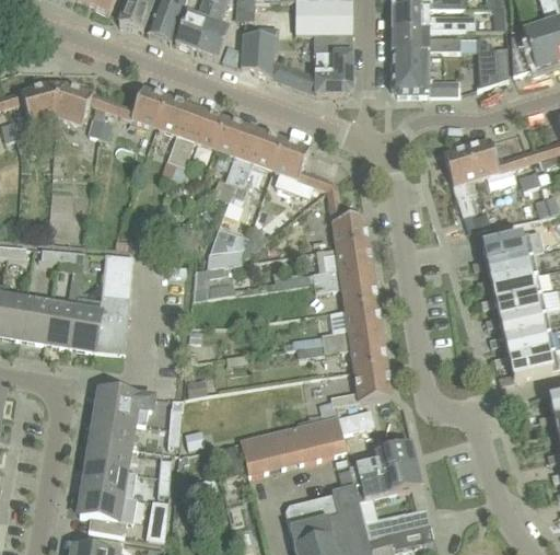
[(79,0),(109,14),(116,0),(79,0)]
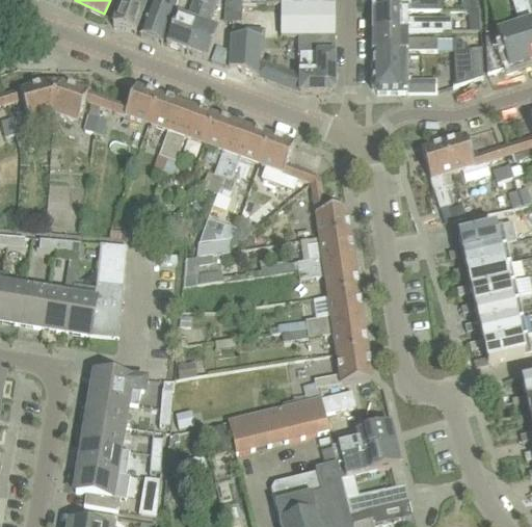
[(121,0),(113,22),(135,30),(145,0),(121,0)]
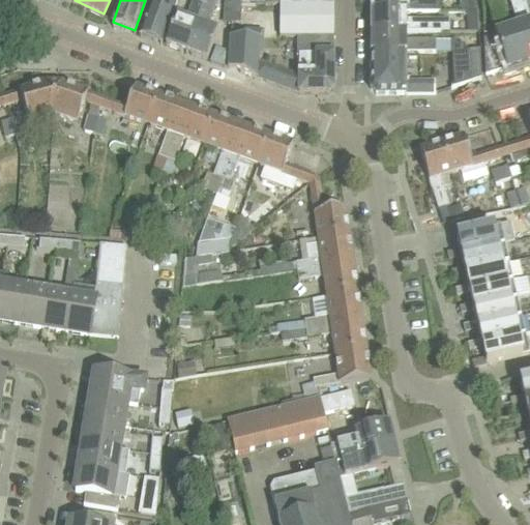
[(164,0),(162,6),(151,2),(140,32),(162,39),(169,21),(176,0),(164,0)]
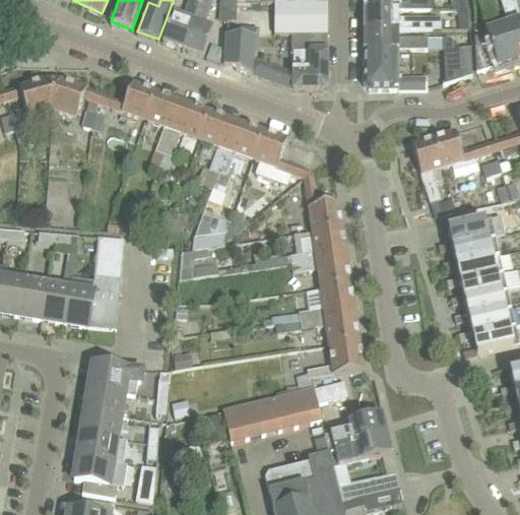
[(163,41),(182,48),(199,0),(188,0),(183,14),(174,10),(163,41)]
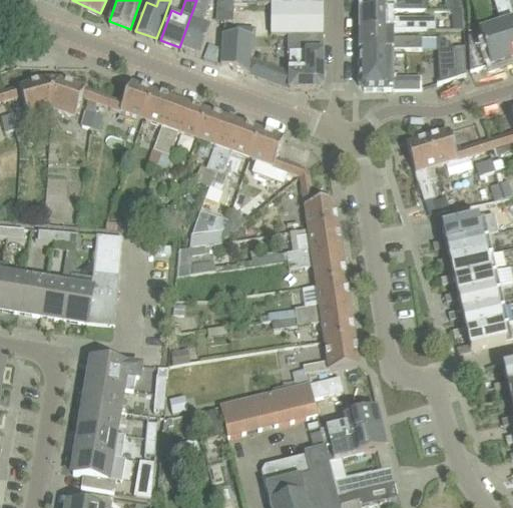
[(196,0),(179,47),(200,54),(210,25),(200,22),(207,0),(196,0)]
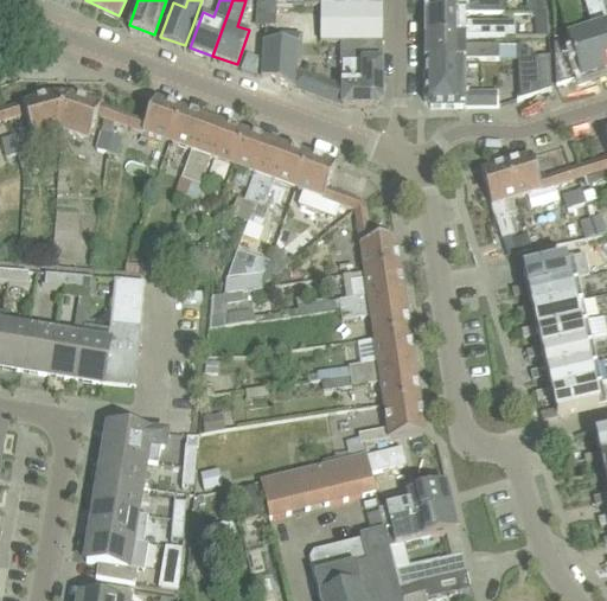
[(261,0),(261,18),(287,19),(287,0),(261,0)]
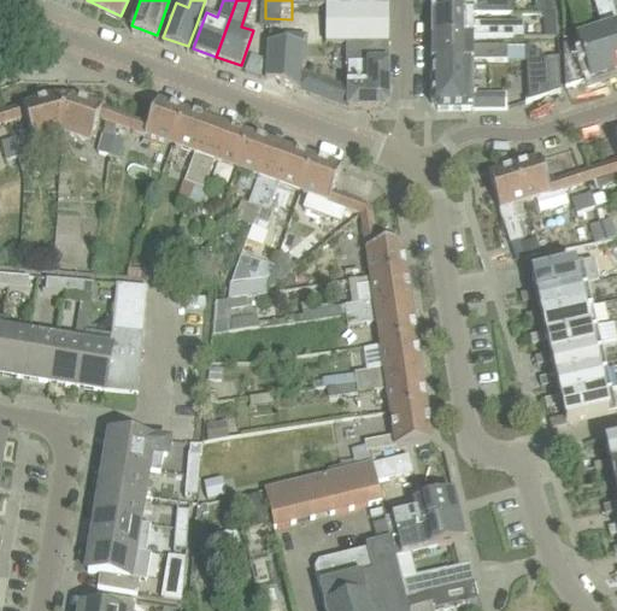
[(388,0),(347,0),(325,0),(325,37),(388,37),(388,0)]
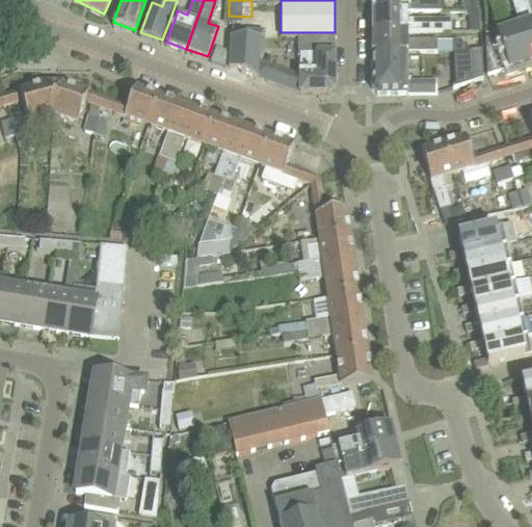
[(436,8),(441,8),(441,0),(372,0),(372,7),(407,8),(436,8)]
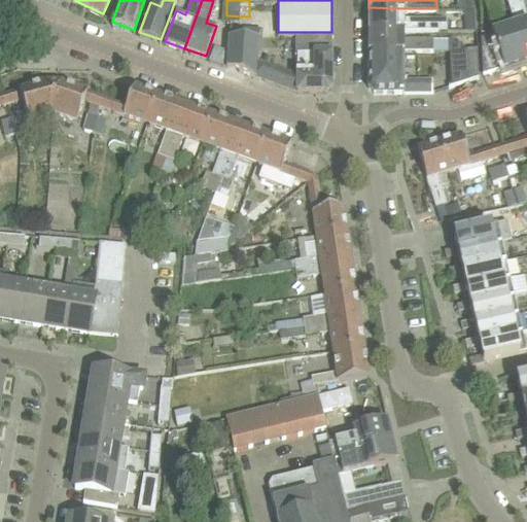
[(455,0),(456,7),(463,7),(463,8),(475,8),(475,7),(473,7),(472,0),(455,0)]
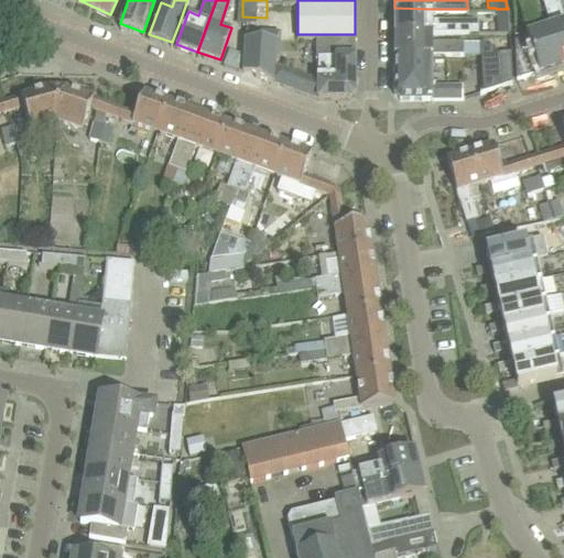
[(543,0),(551,23),(525,32),(527,33),(513,36),(517,76),(538,69),(539,72),(563,63),(563,18),(557,0),(543,0)]
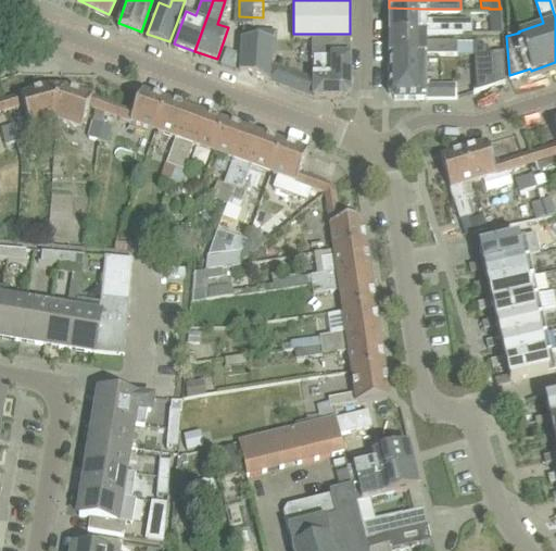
[(470,30),(470,17),(426,17),(426,9),(389,8),(389,29),(426,29),(470,30)]
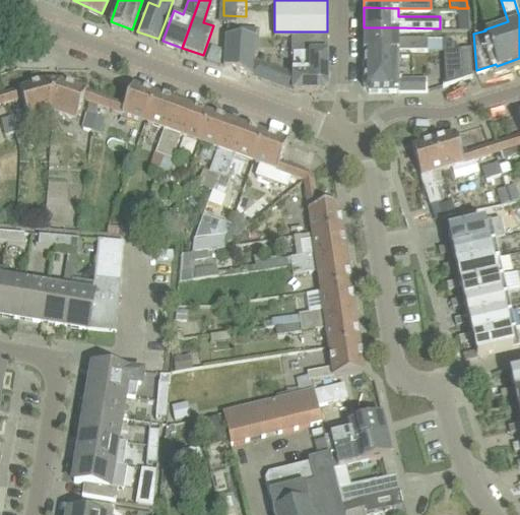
[(458,27),(469,27),(468,8),(457,8),(458,27)]
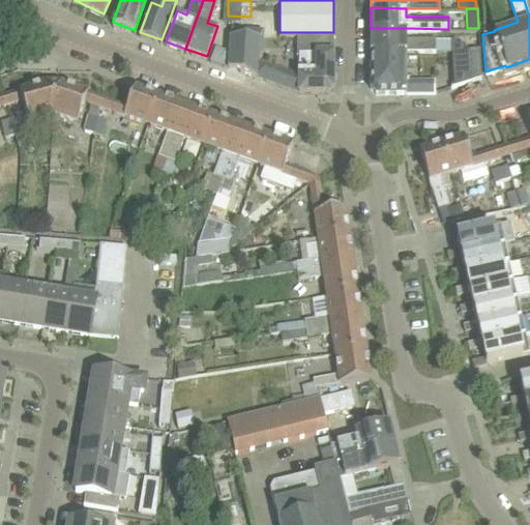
[(435,37),(406,36),(406,28),(371,28),(371,48),(405,49),(435,49),(435,37)]
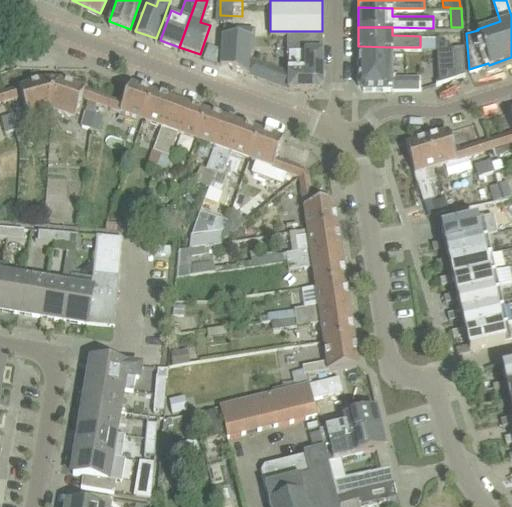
[(222,42),(220,62),(249,72),(250,56),(251,41),(235,40),(236,33),(223,32),(222,42)]
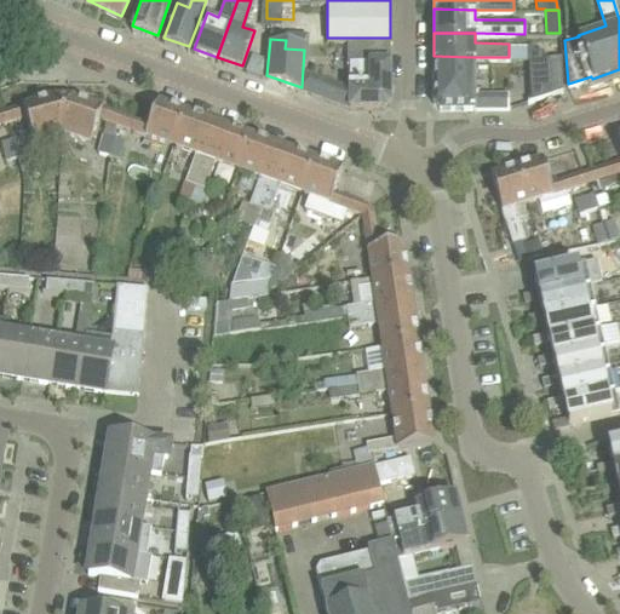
[(535,45),(528,45),(532,98),(551,91),(549,74),(549,55),(544,55),(544,49),(535,49),(535,45)]
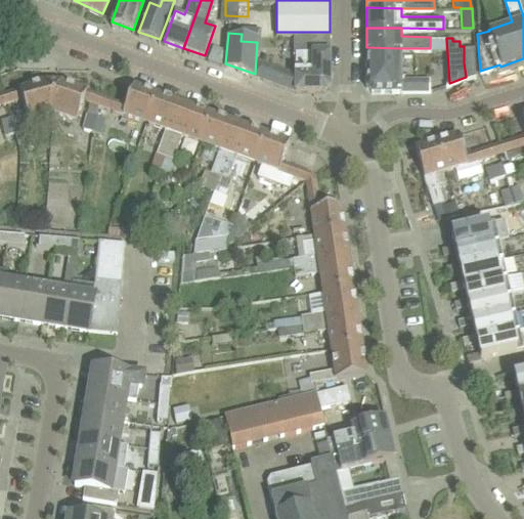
[(464,62),(466,77),(476,74),(475,46),(464,46),(464,62)]
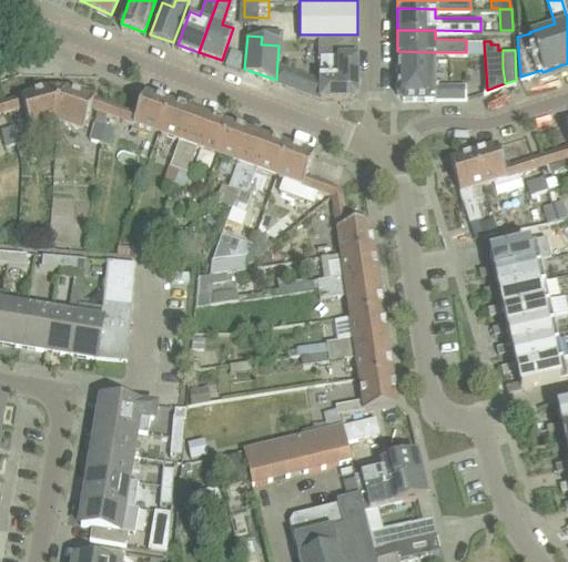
[(434,82),(434,73),(434,52),(397,51),(397,91),(403,96),(465,95),(465,82),(434,82)]
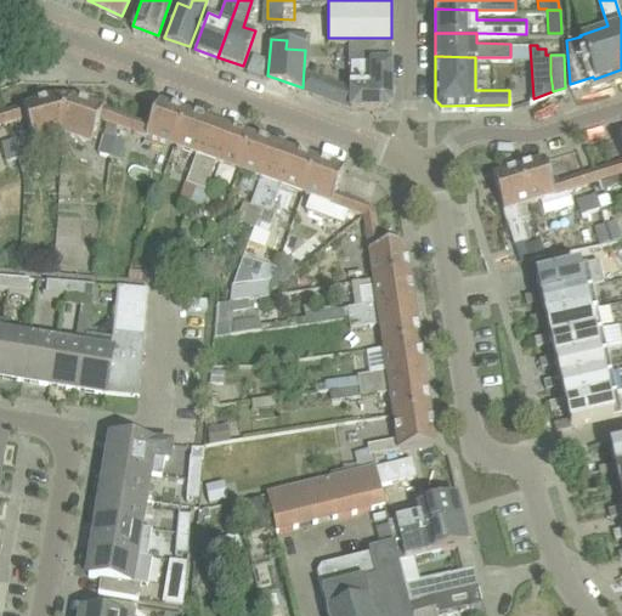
[(349,85),(304,68),(303,88),(350,106),(385,106),(391,100),(391,58),(367,58),(350,58),(349,85)]
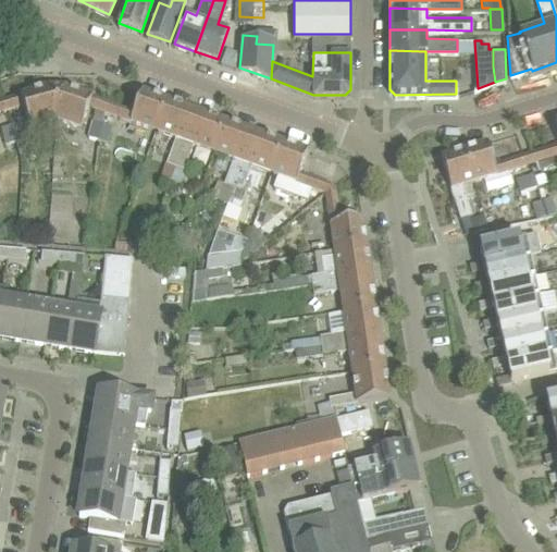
[(48,83),(0,97),(0,108),(23,101),(31,123),(52,117),(56,117),(57,83),(48,83)]
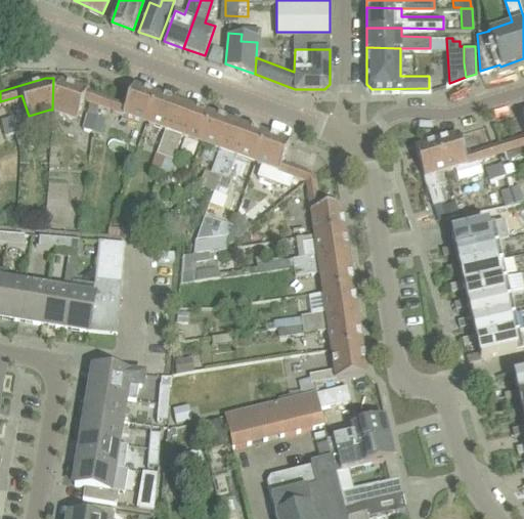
[(114,97),(61,79),(53,78),(52,110),(56,109),(76,116),(83,96),(89,98),(82,125),(101,130),(104,116),(94,113),(97,101),(111,106),(114,97)]
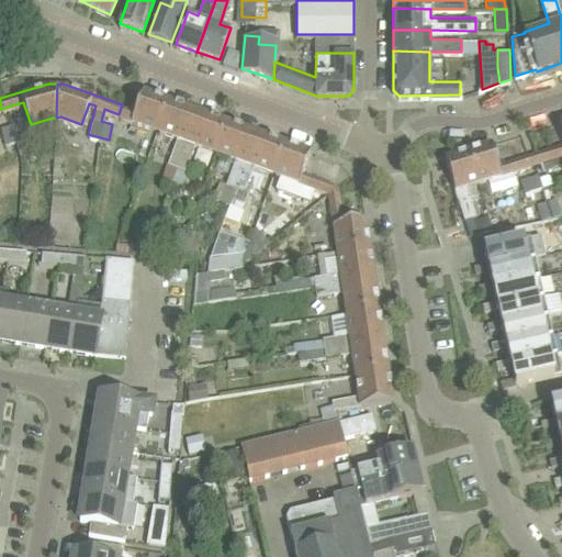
[(135,110),(122,104),(119,114),(157,127),(169,97),(143,88),(135,110)]
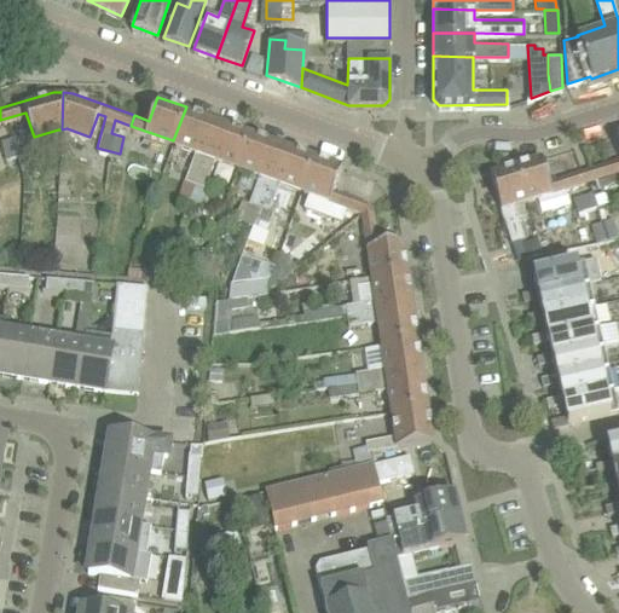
[(196,149),(180,192),(190,196),(218,119),(186,107),(173,140),(196,149)]
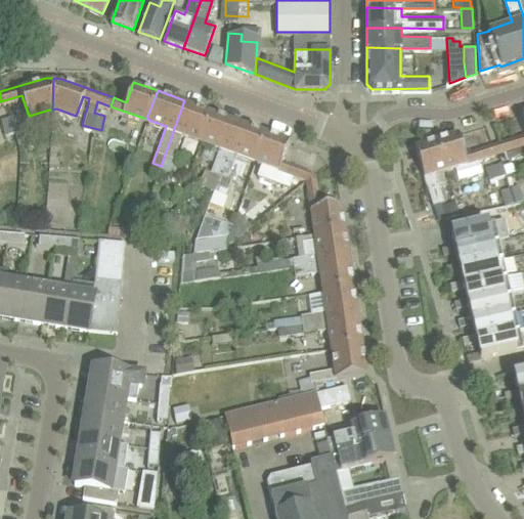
[(161,166),(169,169),(182,132),(202,139),(212,111),(184,100),(161,166)]
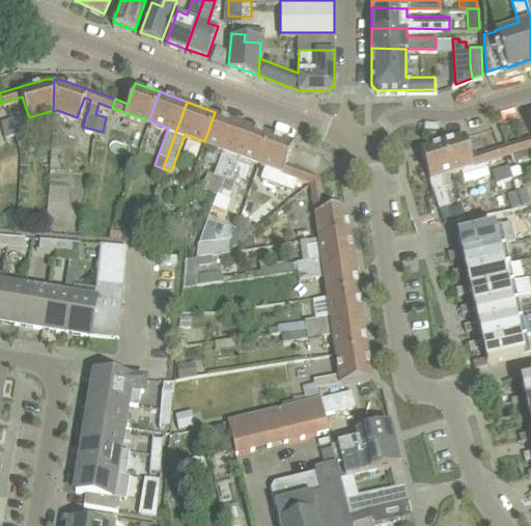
[(514,160),(530,154),(530,111),(528,113),(530,120),(530,135),(503,144),(506,153),(511,150),(514,160)]
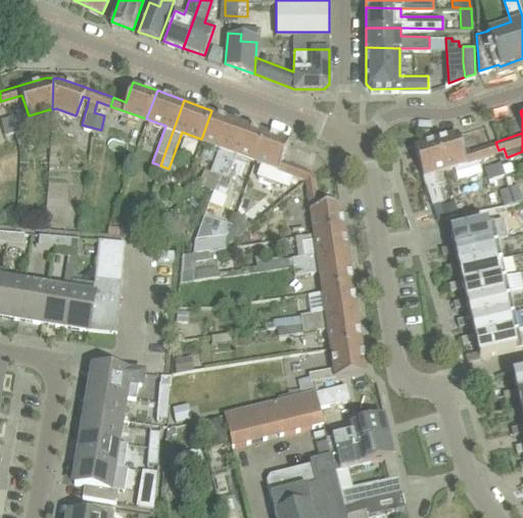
[(220,145),(210,170),(219,173),(238,121),(211,110),(201,139),(220,145)]
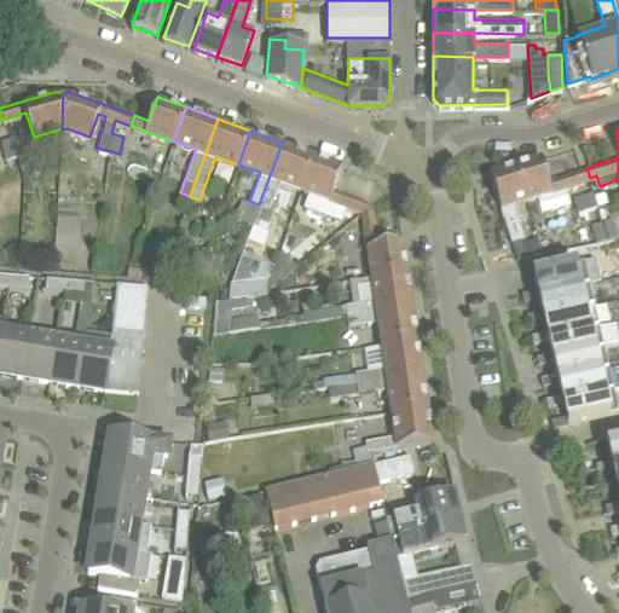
[(5,155),(28,149),(23,132),(0,138),(5,155)]
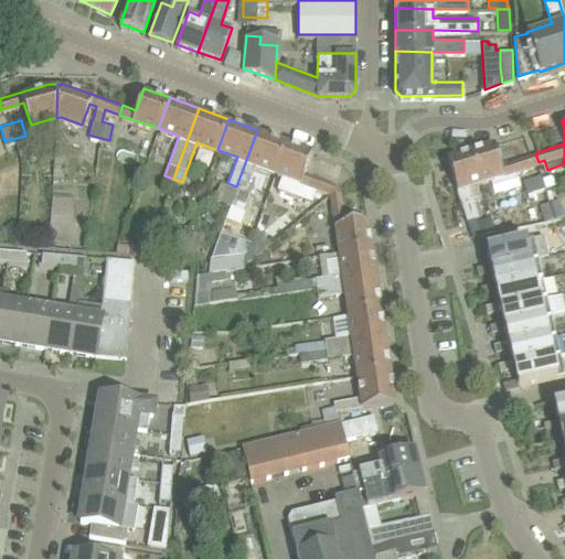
[(245,207),(251,192),(245,190),(255,163),(276,171),(287,140),(257,130),(236,186),(231,203),(245,207)]
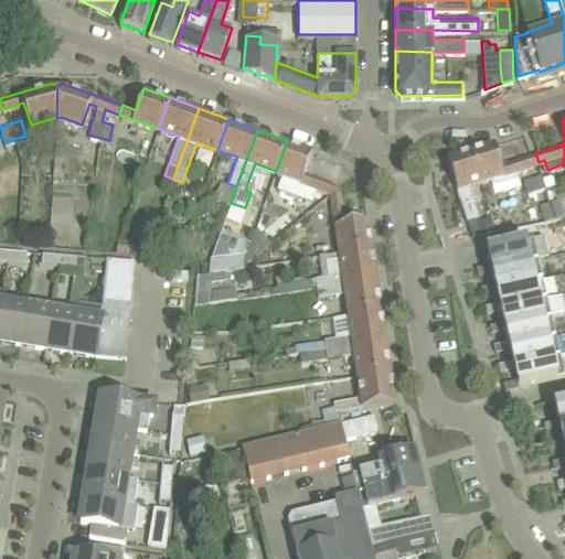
[(276,171),(328,190),(330,192),(338,186),(334,183),(305,171),(312,150),(287,140),(276,171)]
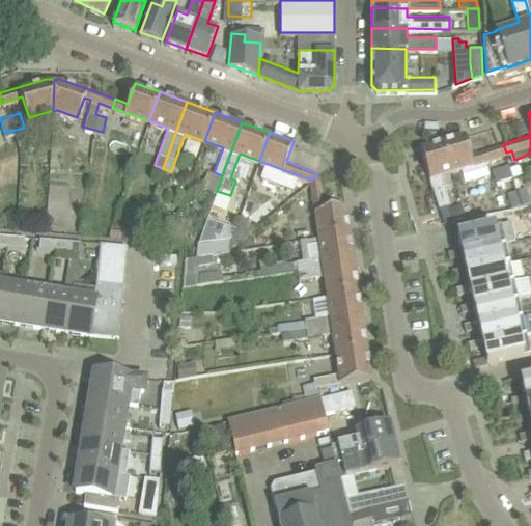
[(451,169),(455,168),(506,153),(503,144),(471,154),(465,133),(442,140),(451,169)]
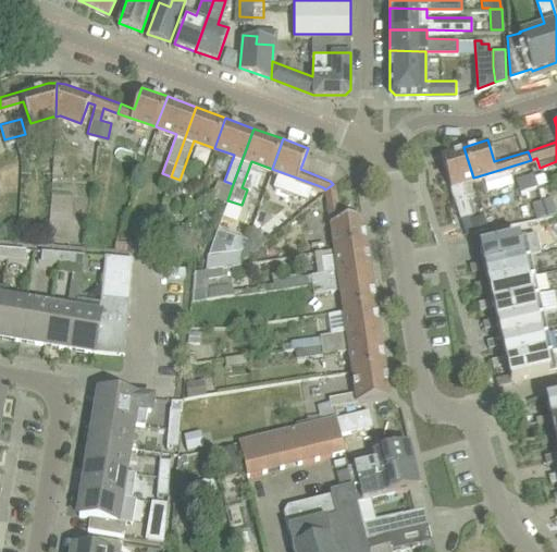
[(462,182),(473,178),(463,147),(441,155),(460,216),(472,212),(462,182)]
